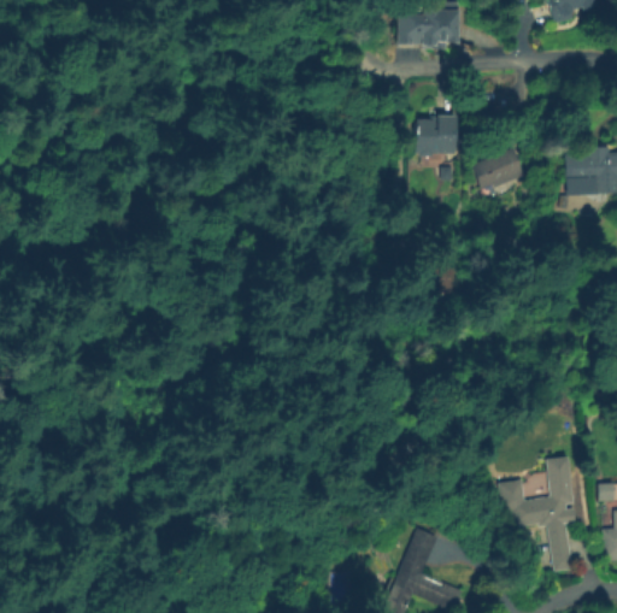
[(593,0),(594,4),(582,7),(582,5),(570,9),(573,16),(554,21),(548,0),(593,0)]
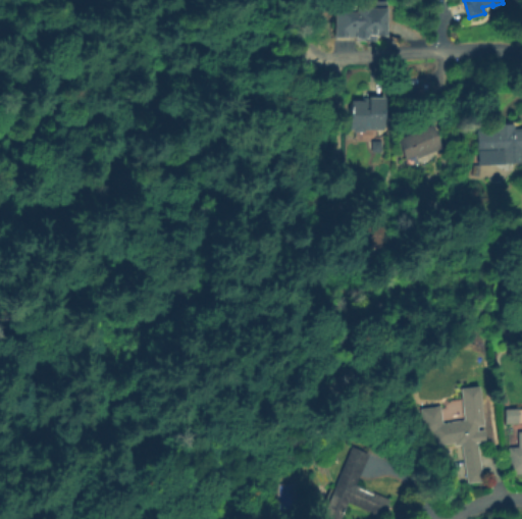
[(337,40),(337,9),(387,9),(386,40),(337,40)]
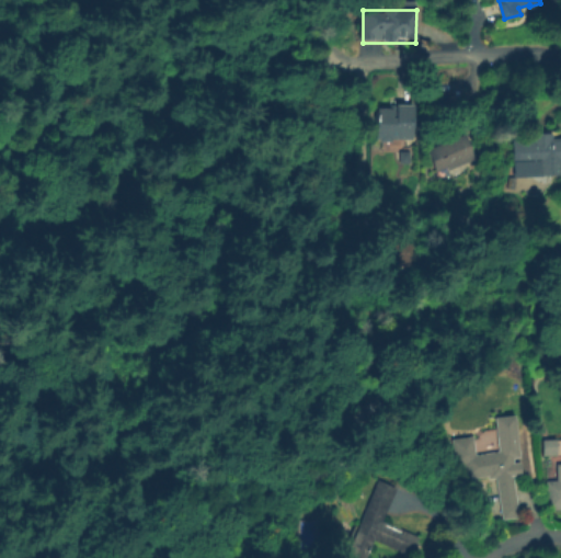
[(414,104),(414,138),(393,137),(393,140),(381,140),(381,137),(377,137),(378,107),(393,107),(393,117),(397,117),(398,103),(414,104)]
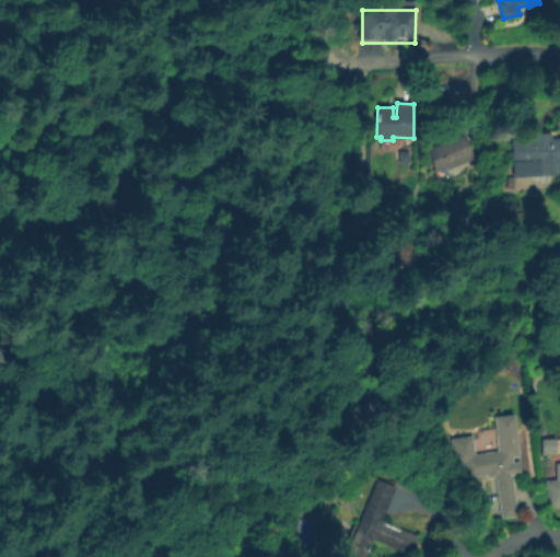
[(476,160),(450,170),(448,167),(438,172),(429,150),(466,135),(476,160)]
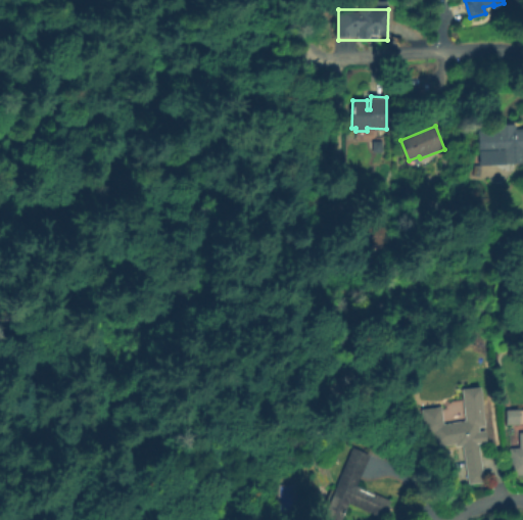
[(522,129),(522,162),(506,163),(505,152),(480,153),(479,131),(522,129)]
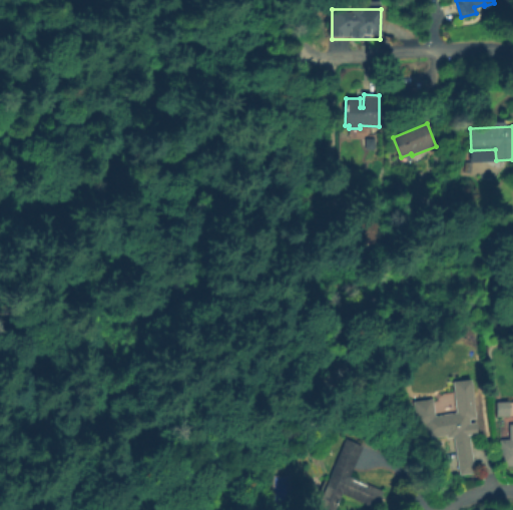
[(363,152),(380,151),(379,138),(362,139),(363,152)]
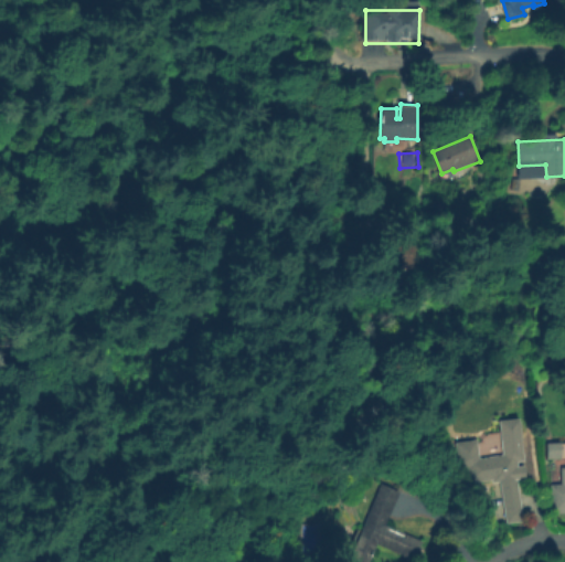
[(418,267),(376,269),(375,240),(417,239),(418,267)]
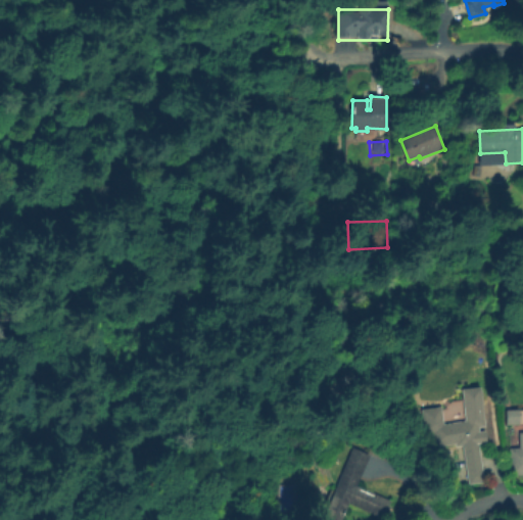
[(478,413),(482,443),(480,443),(486,483),(471,485),(465,445),(459,446),(459,443),(437,447),(435,434),(427,435),(423,411),(443,408),(445,425),(468,421),(463,390),(480,388),(483,412),(478,413)]
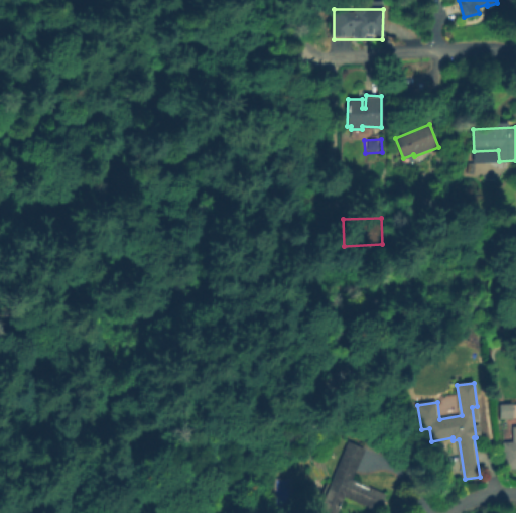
[(515,472),(506,473),(504,443),(511,443),(515,443),(514,428),(515,428),(515,472)]
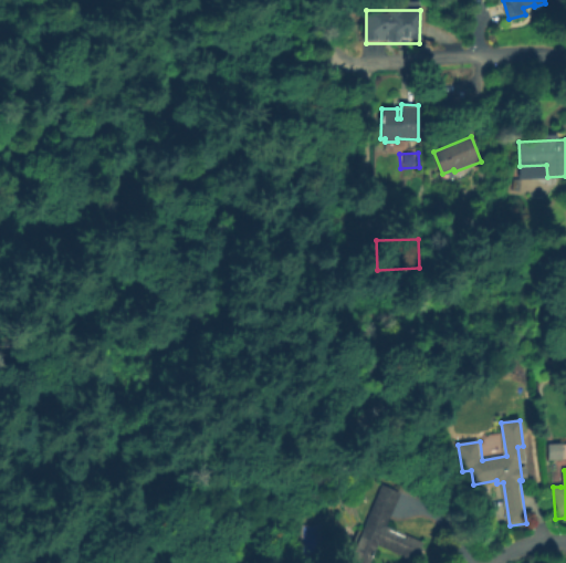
[(422,543),(415,561),(379,545),(371,562),(350,562),(384,486),(400,493),(386,528),(422,543)]
